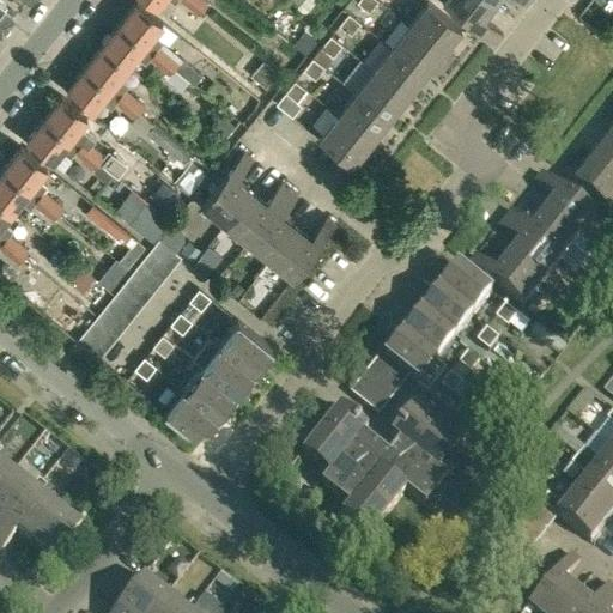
[(0,0),(0,34),(14,17),(4,8),(6,6),(0,0)]
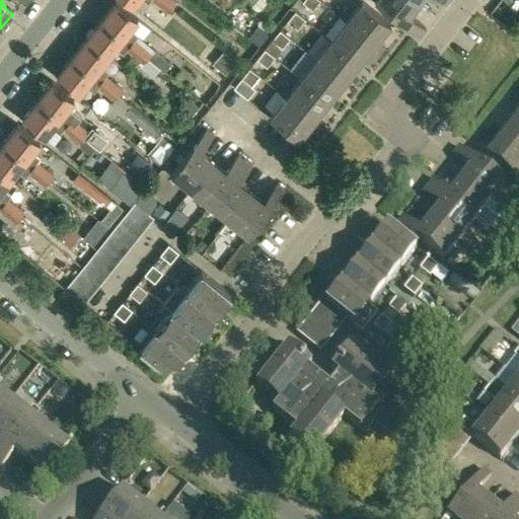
[(172,0),(161,0),(158,4),(168,11),(172,7),(175,2),(172,0)]
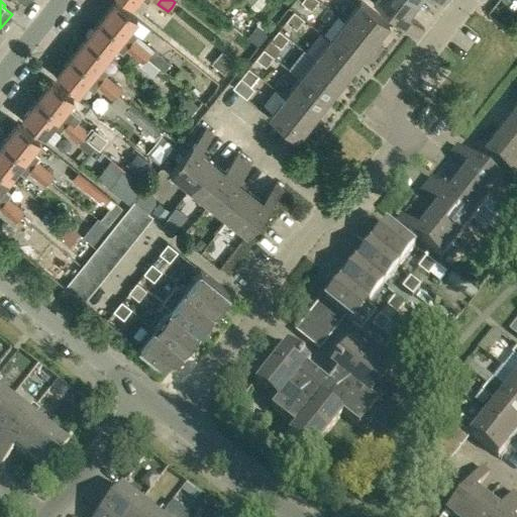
[(360,0),(359,0),(344,19),(374,41),(389,22),(360,0)]
